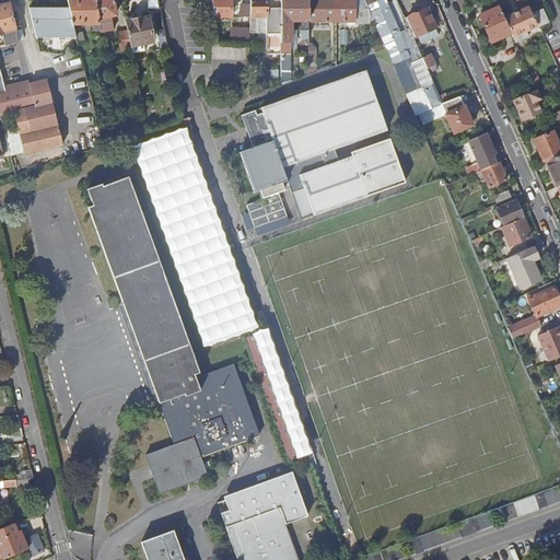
[(93,31),(100,31),(93,0),(66,0),(68,9),(72,24),(92,24),(93,31)]
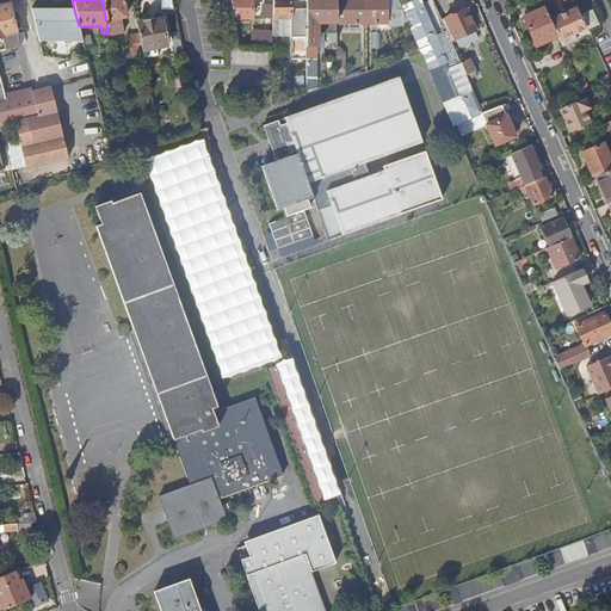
[(102,0),(109,34),(115,32),(112,19),(127,17),(122,0),(102,0)]
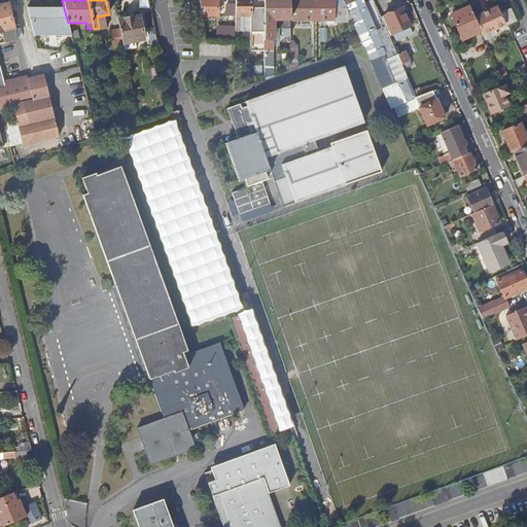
[(199,0),(202,16),(217,16),(217,0),(199,0)]
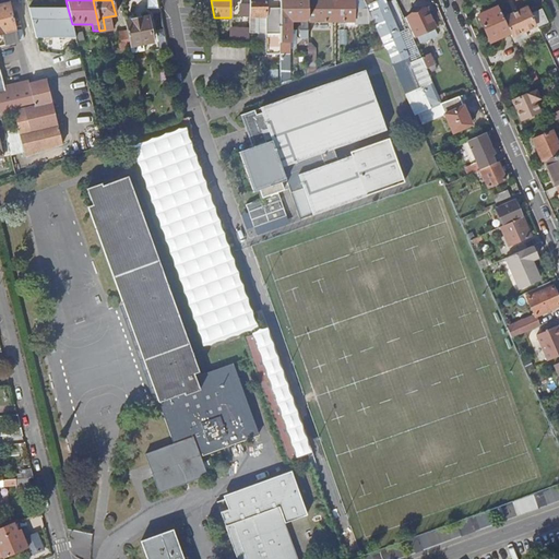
[(265,55),(280,55),(280,0),(249,0),(249,34),(254,34),(254,18),(265,18),(265,55)]
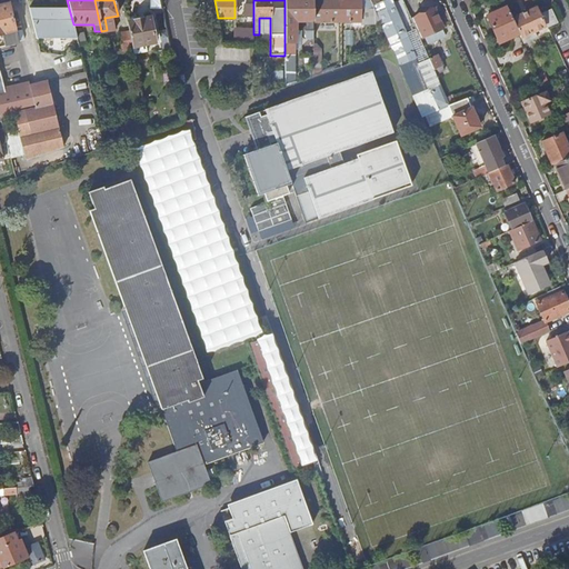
[(305,40),(312,40),(312,22),(312,0),(285,0),(285,56),(285,73),(295,73),(295,21),(302,21),(302,28),(305,31),(305,40)]
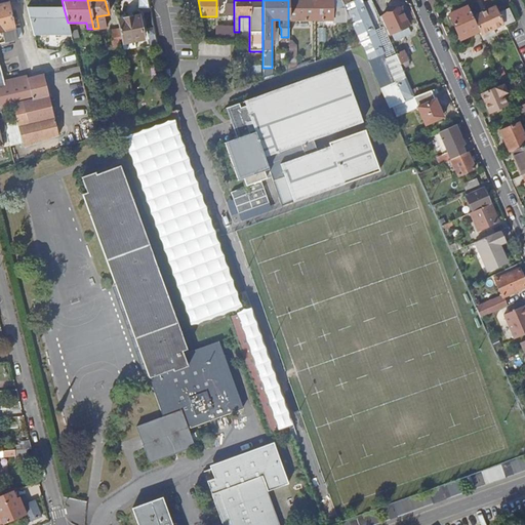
[(288,0),(288,21),(315,21),(314,0),(288,0)]
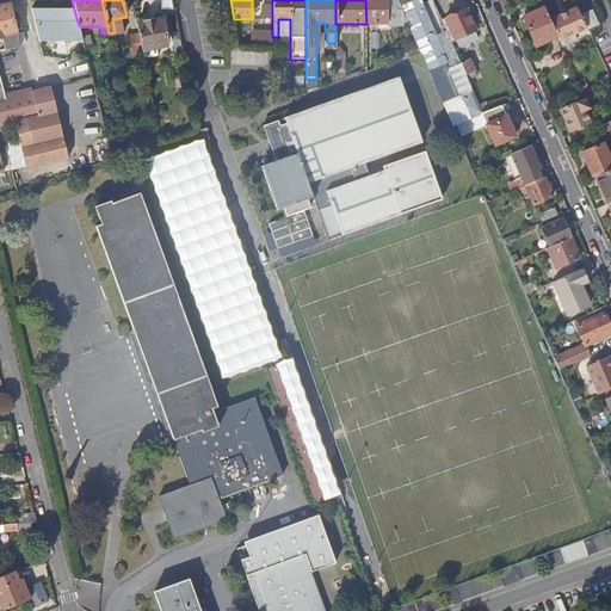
[(365,0),(366,24),(387,24),(387,0),(365,0)]
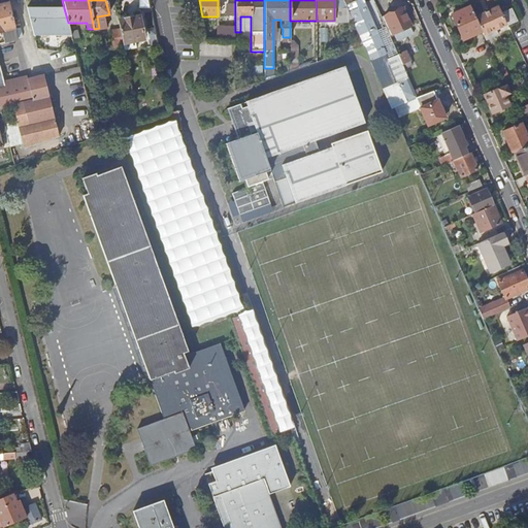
[(336,0),(337,9),(348,9),(342,0),(336,0)]
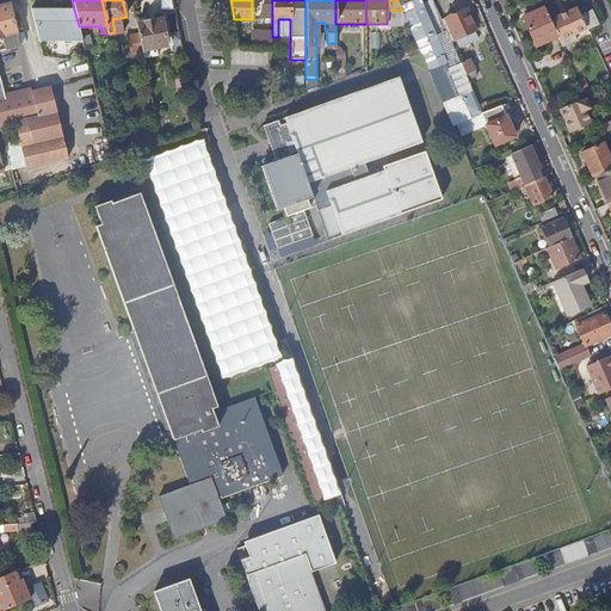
[(413,0),(401,6),(407,19),(426,12),(420,0),(413,0)]
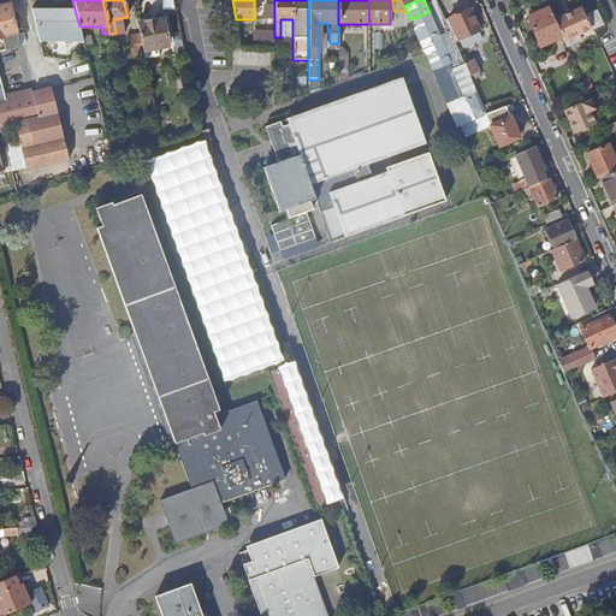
[(0,126),(3,126),(4,130),(10,129),(9,125),(17,123),(19,128),(16,129),(28,173),(70,160),(52,89),(5,100),(0,78),(4,77),(1,66),(0,66),(0,51),(22,47),(11,4),(0,6),(0,126)]
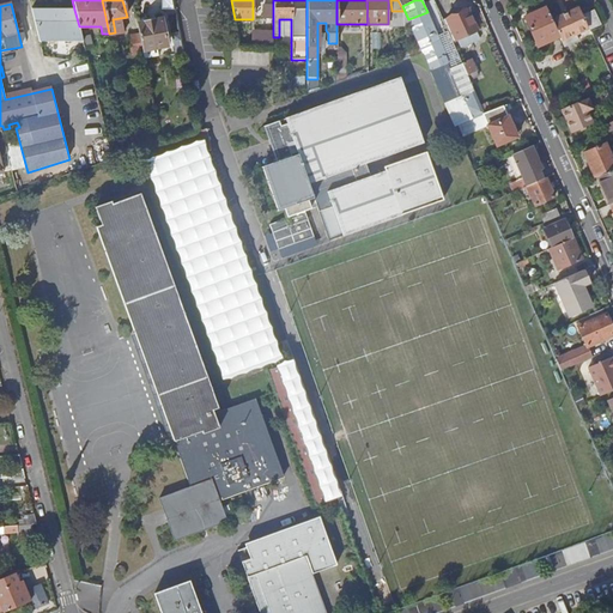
[(552,19),(547,8),(525,18),(538,46),(559,36),(552,19)]
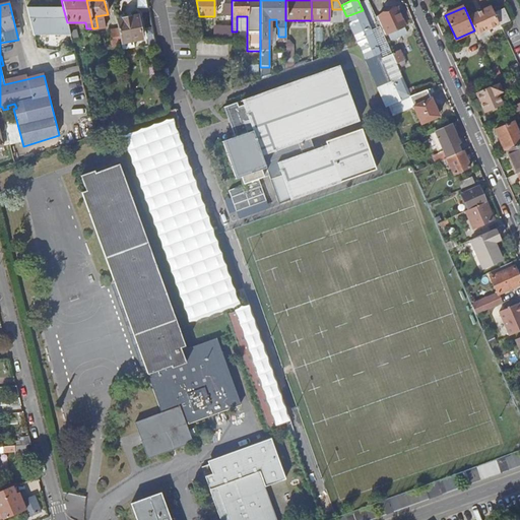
[(468,16),(474,30),(476,35),(489,29),(499,25),(491,7),(480,11),(478,12),(468,16)]
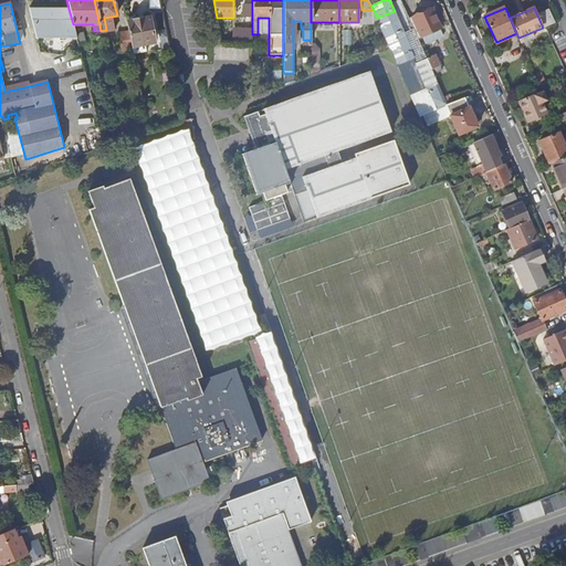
[(75,35),(73,24),(69,9),(29,9),(35,35),(75,35)]
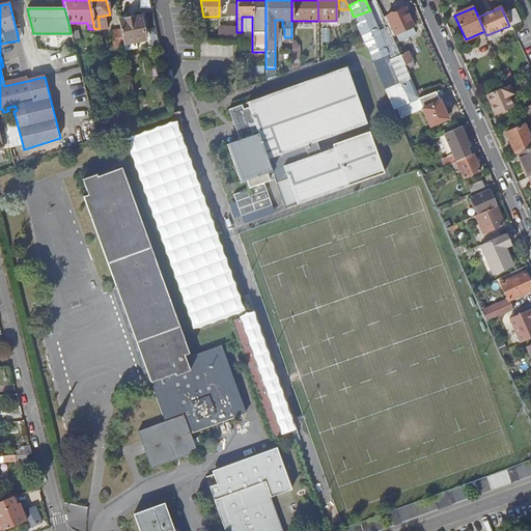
[(406,8),(387,17),(395,36),(414,28),(406,8)]
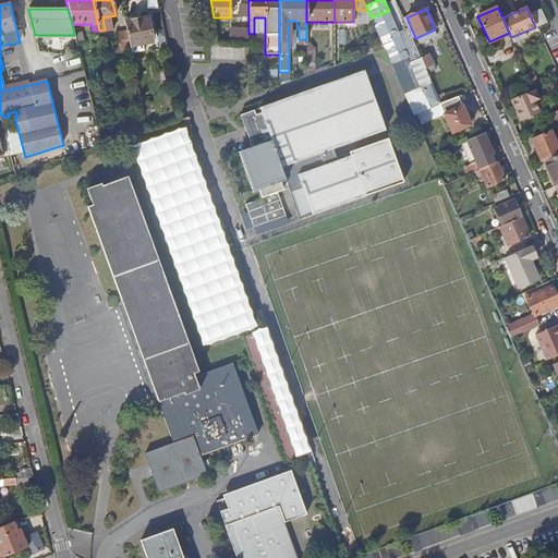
[(546,22),(541,10),(532,14),(537,26),(546,22)]
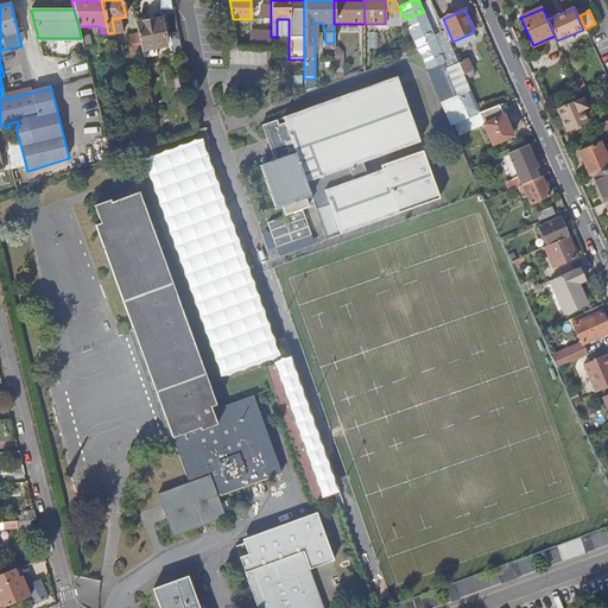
[(424,12),(405,19),(425,63),(444,55),(424,12)]
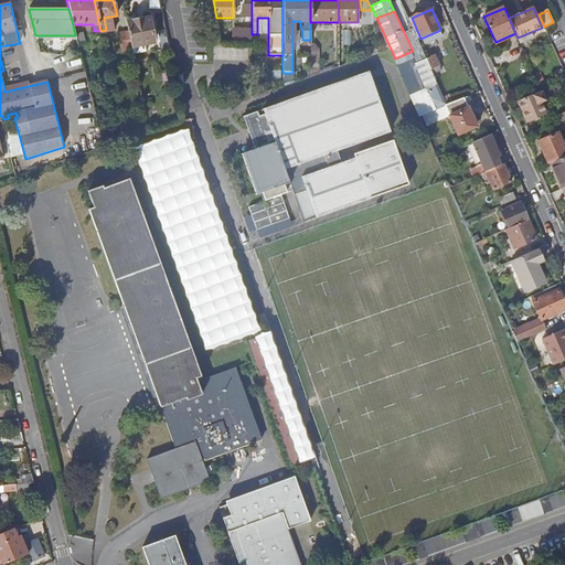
[(129,22),(127,22),(128,32),(131,46),(153,42),(149,18),(138,21),(137,19),(134,17),(131,17),(129,19),(129,22)]
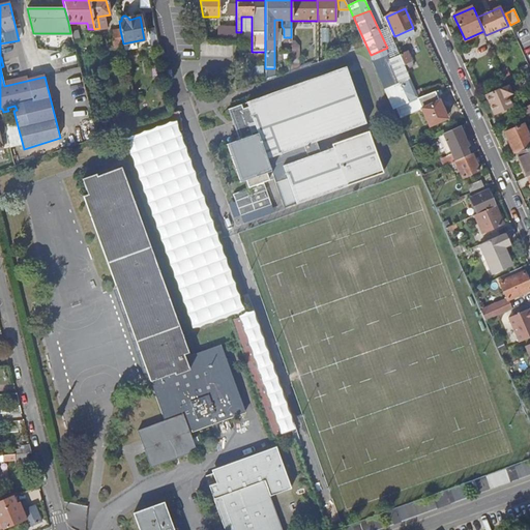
[(123,43),(120,30),(112,31),(114,47),(123,45),(123,43)]
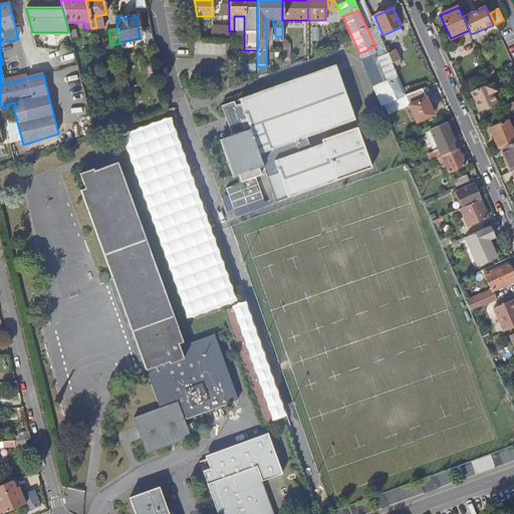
[(483,29),(471,34),(473,39),(485,33),(483,29)]
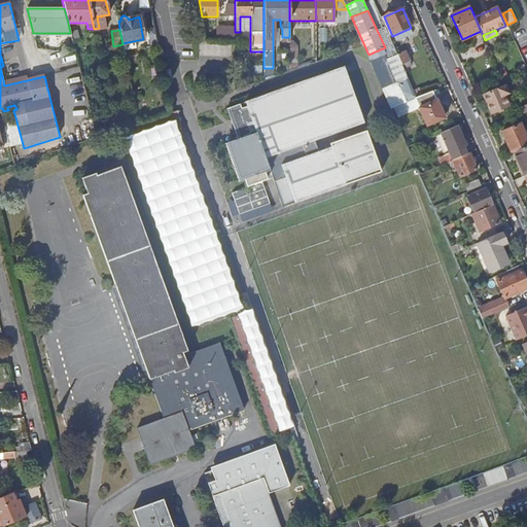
[(397,55),(402,65),(410,62),(406,51),(397,55)]
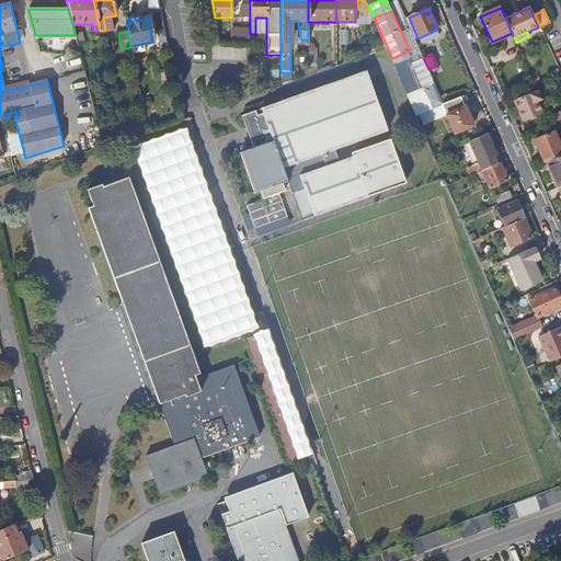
[(72,82),(86,79),(80,57),(67,60),(72,82)]
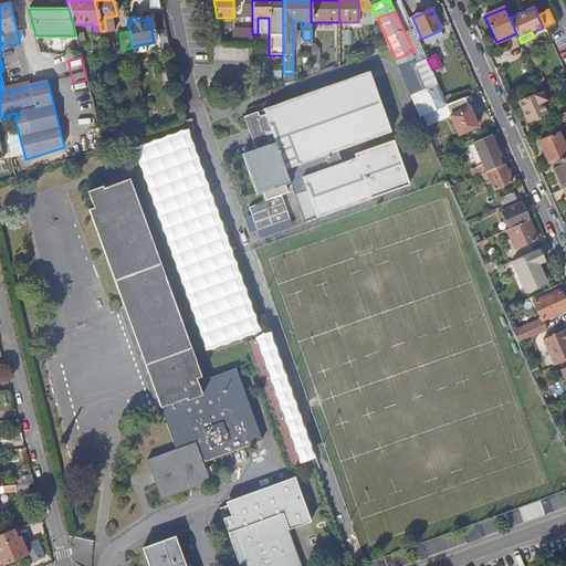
[(391,133),(370,71),(264,108),(244,116),(255,148),(241,154),(255,194),(262,191),(265,201),(249,207),(257,230),(290,218),(281,195),(292,190),(304,222),(370,199),(409,186),(394,142),(355,155),(356,158),(342,163),(337,150),(391,133)]
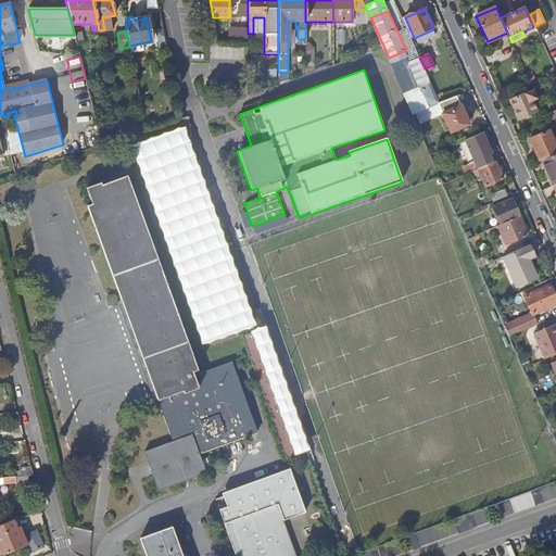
[(527,75),(532,87),(536,85),(531,73),(527,75)]
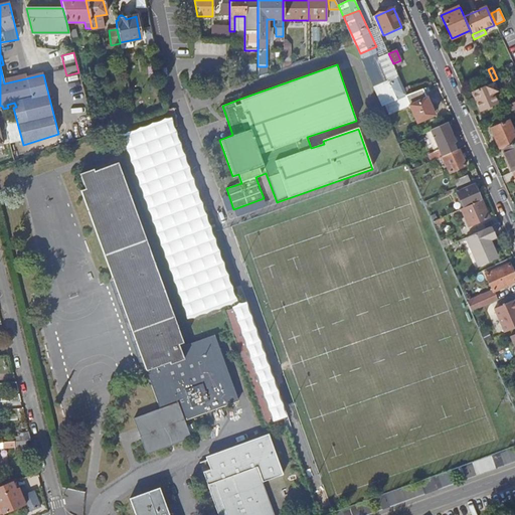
[(373,89),(382,107),(384,106),(397,100),(389,81),(373,89)]
